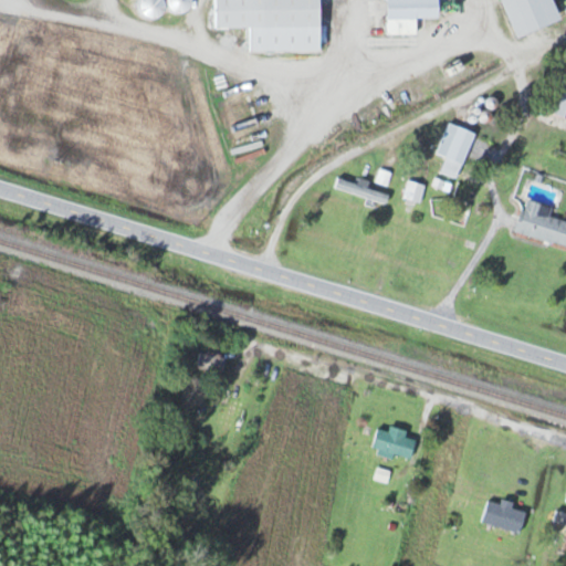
[(145,0),(145,18),(163,18),(161,0),(145,0)]
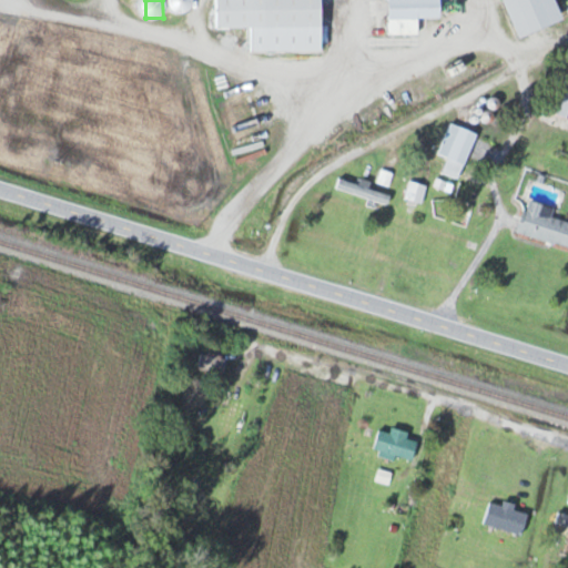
[(192,0),(166,0),(176,14),(194,3),(192,0)]
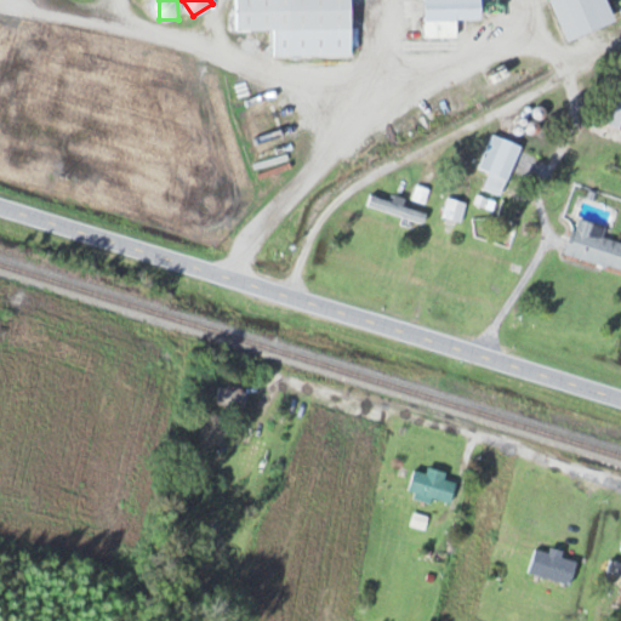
[(237,0),(238,32),(275,32),(275,57),(352,56),(351,0),(237,0)]
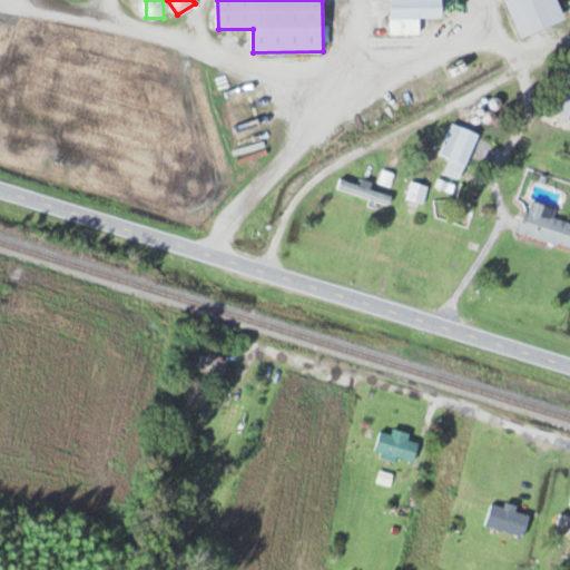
[(441,0),(390,0),(391,35),(420,35),(420,18),(442,18),(441,0)]
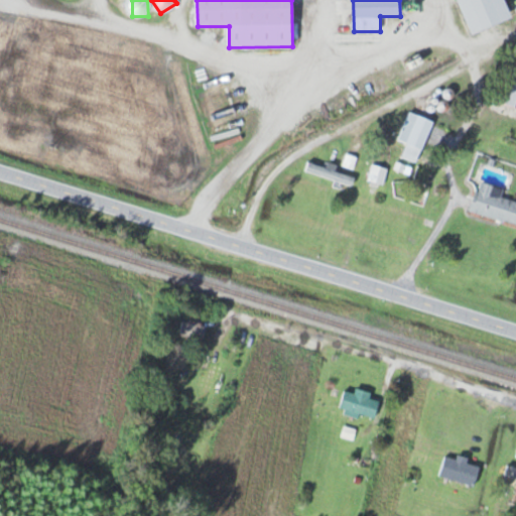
[(456,0),(470,34),(511,19),(503,0),(456,0)]
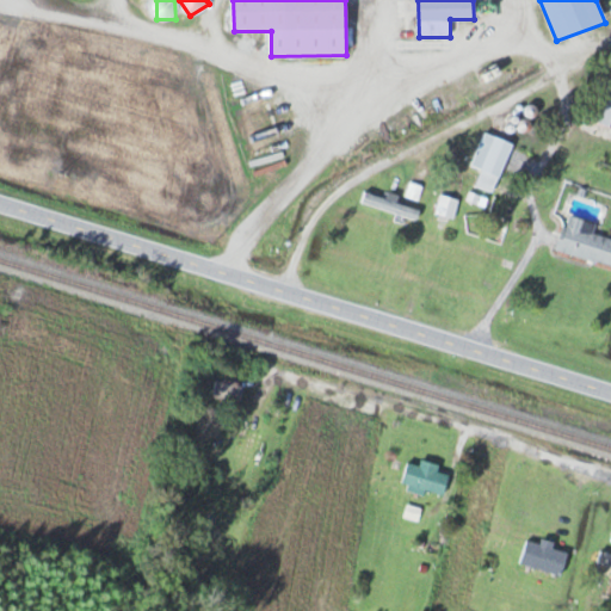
[(610,125),(610,80),(604,78),(590,119),(610,128),(610,125)]
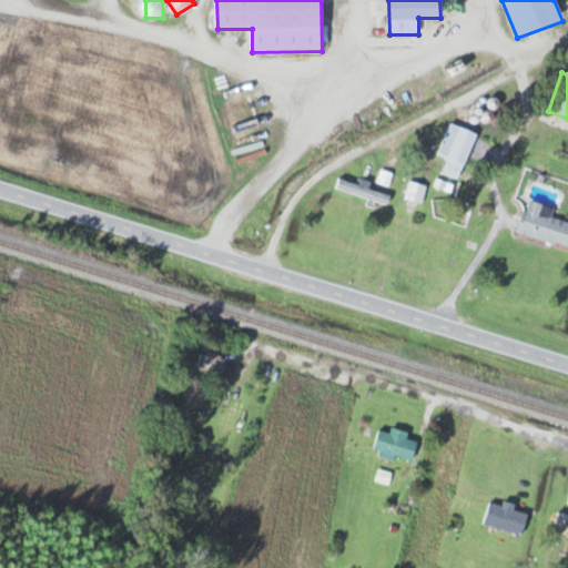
[(449,158),(445,168),(459,173),(477,134),(453,123),(439,153),(449,158)]
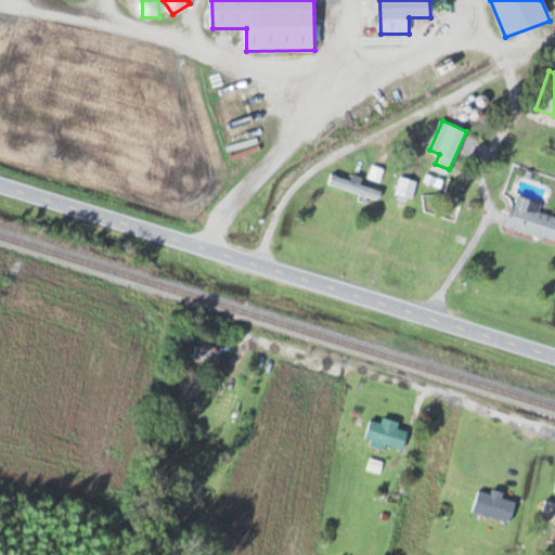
[(383,189),(352,178),(351,181),(333,175),(331,183),(378,199),(383,189)]
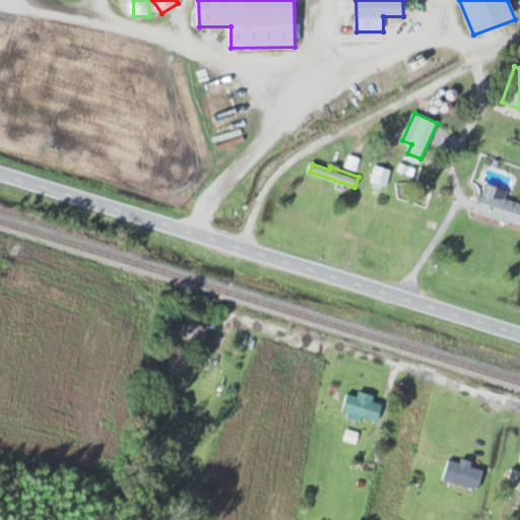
[(374,182),(386,185),(390,171),(378,168),(374,182)]
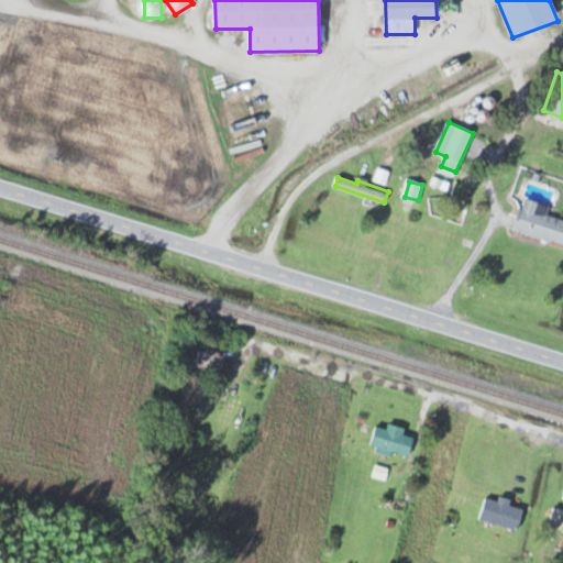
[(562,243),(562,220),(548,217),(550,206),(522,199),(515,232),(562,243)]
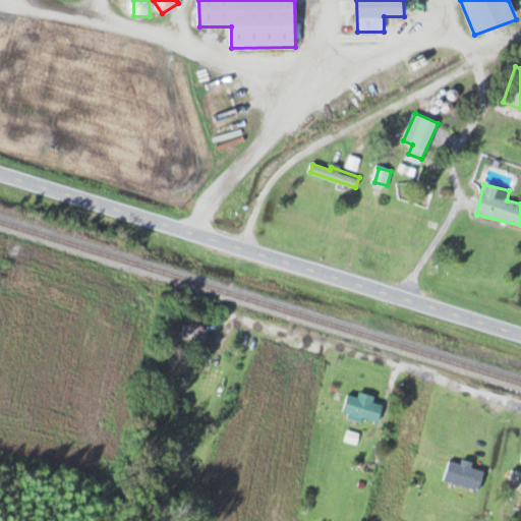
[(184,342),(208,342),(208,326),(184,326),(184,342)]
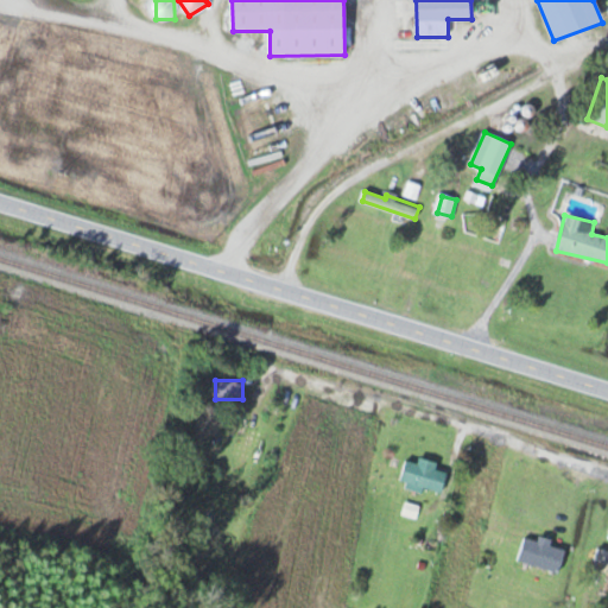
[(449,470),(420,458),(418,463),(409,460),(400,481),(439,496),(449,470)]
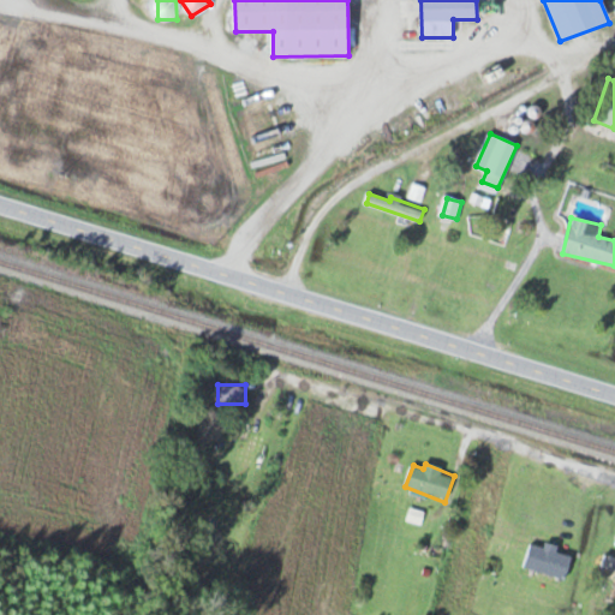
[(566,579),(573,556),(532,543),(524,566),(566,579)]
